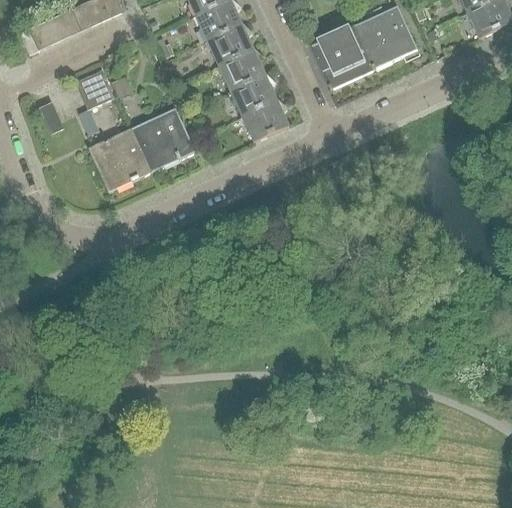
[(90,0),(82,4),(92,26),(102,21),(92,0),(90,0)]
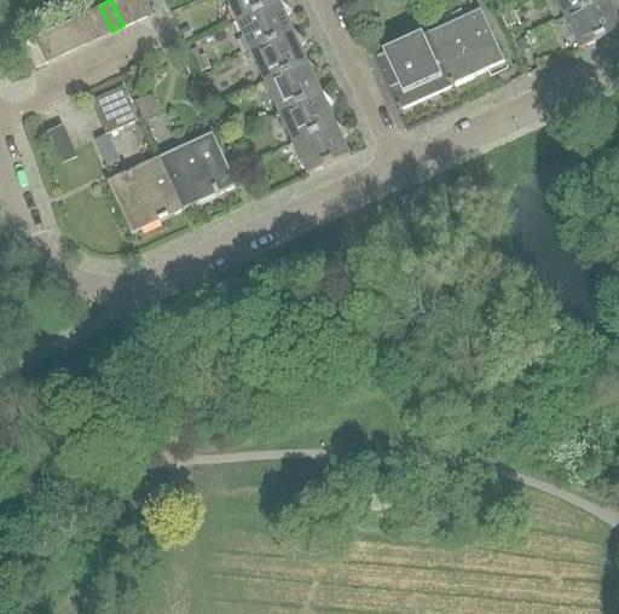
[(136,19),(127,0),(111,0),(123,25),(136,19)]
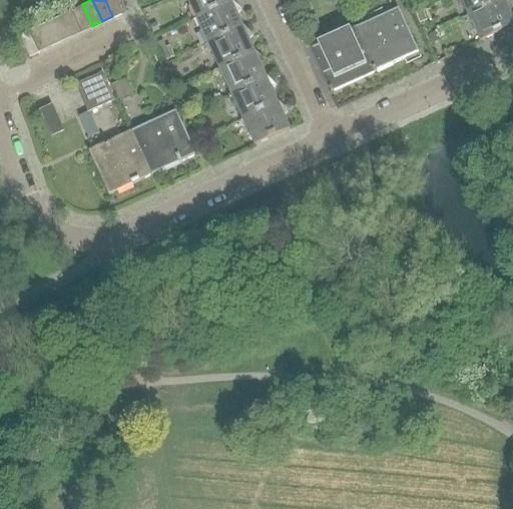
[(122,12),(118,0),(105,0),(112,16),(122,12)]
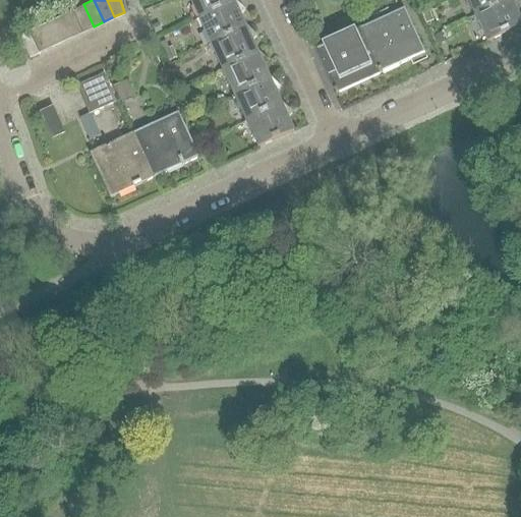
[(189,0),(197,15),(229,0),(189,0)]
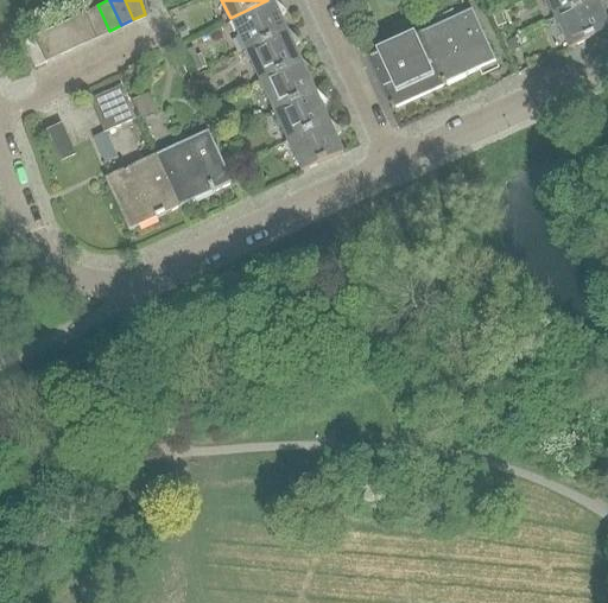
[(267,0),(230,18),(244,48),(286,29),(278,11),(282,5),(276,0),(267,0)]
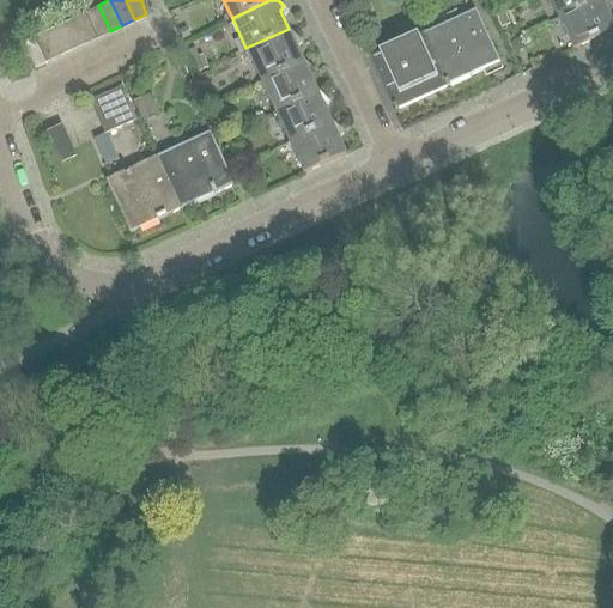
[(552,0),(559,13),(588,0),(552,0)]
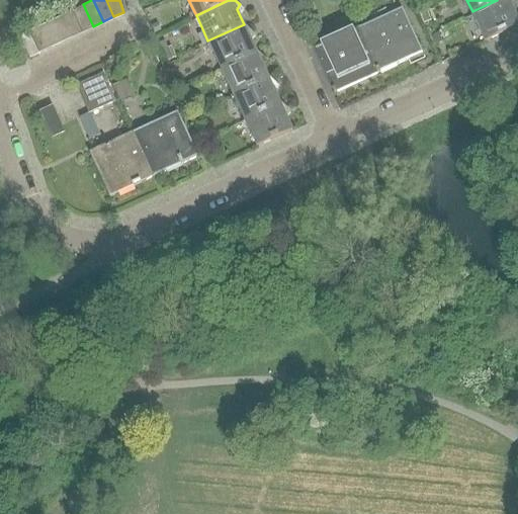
[(497,0),(472,11),(485,38),(517,22),(517,18),(512,6),(516,1),(515,0),(497,0)]
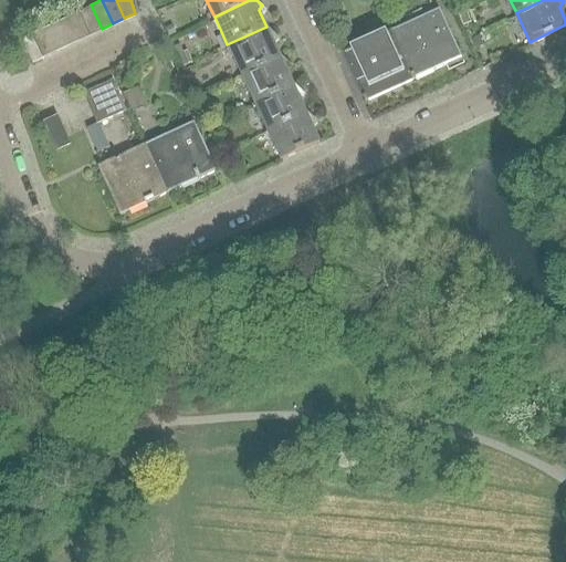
[(102,29),(91,4),(80,9),(91,33),(102,29)]
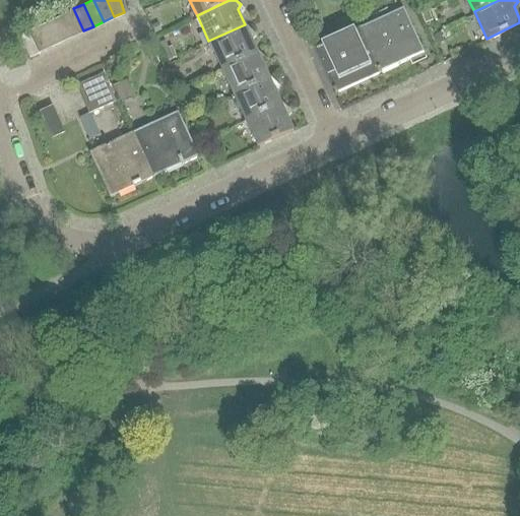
[(360,24),(379,69),(424,49),(403,4),(360,24)]
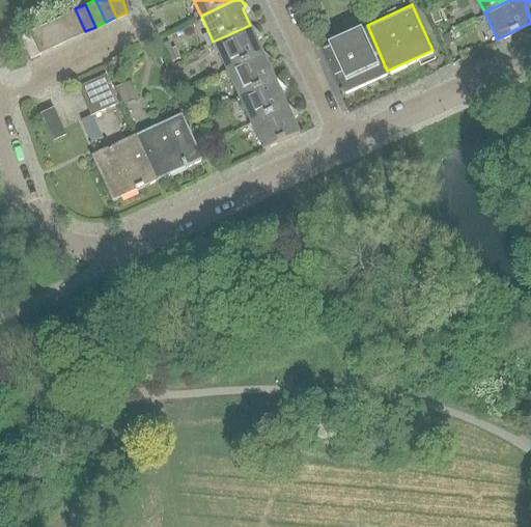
[(75,8),(64,14),(75,36),(85,31),(75,8)]
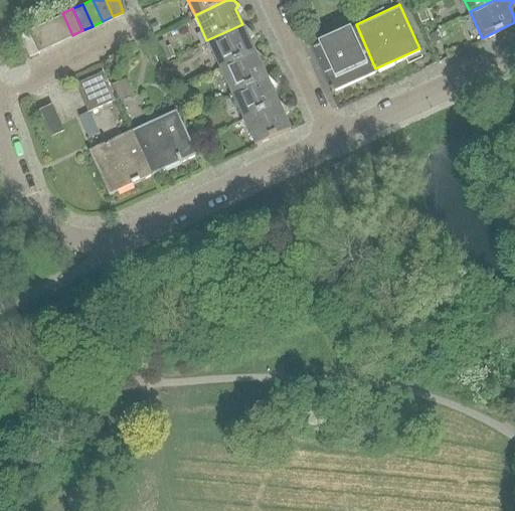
[(72,35),(62,13),(51,18),(62,40),(72,35)]
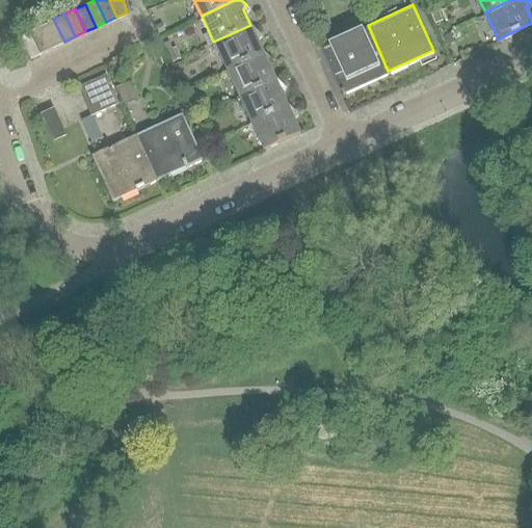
[(53,19),(43,24),(53,47),(64,42),(53,19)]
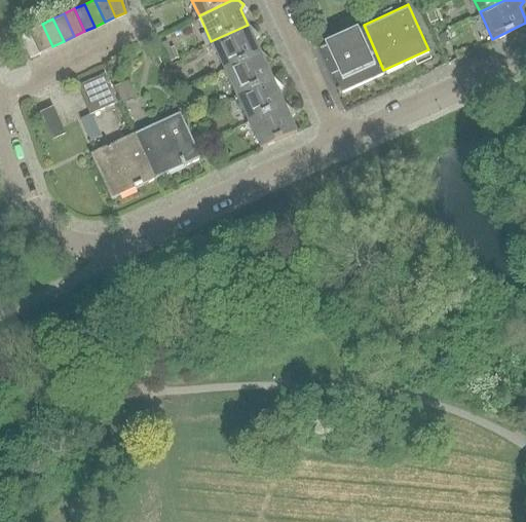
[(162,19),(156,22),(160,29),(165,27),(162,19)]
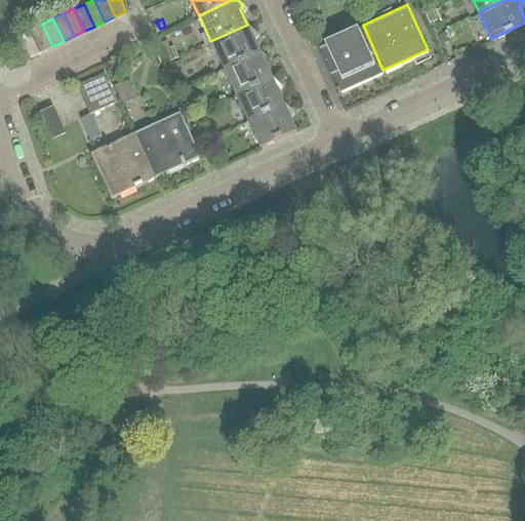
[(42,24),(30,29),(40,51),(52,46),(42,24)]
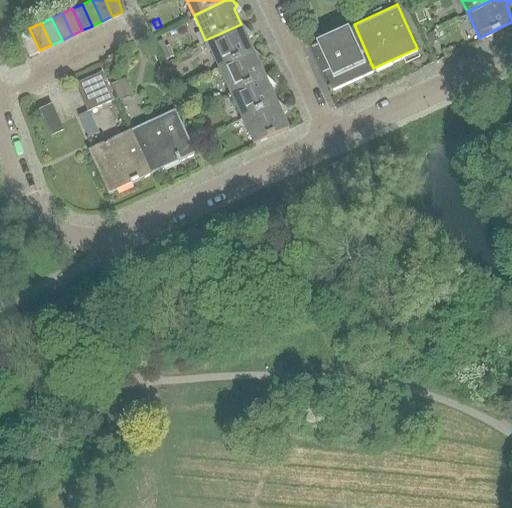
[(205,40),(217,65),(252,49),(246,34),(249,29),(243,23),(241,24),(205,40)]
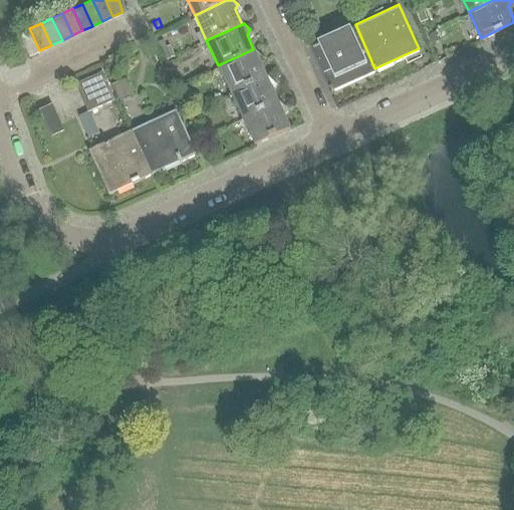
[(355,24),(311,45),(331,89),(374,68),(355,24)]
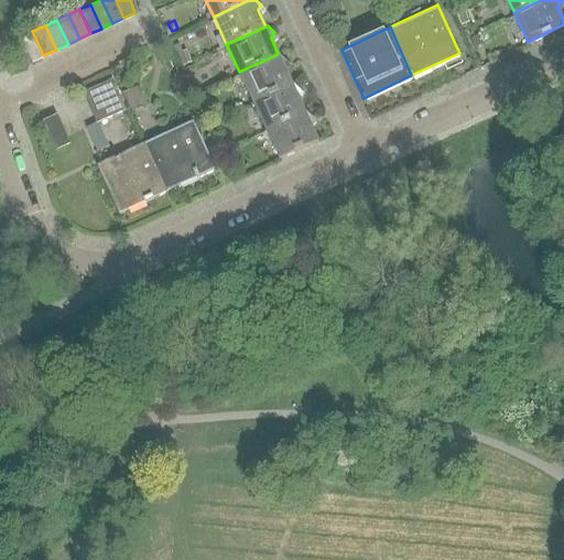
[(477,28),(466,33),(473,47),(484,42),(477,28)]
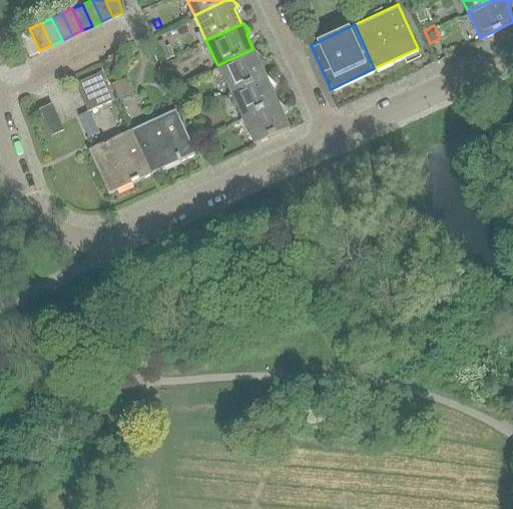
[(38,50),(28,28),(19,32),(29,54),(38,50)]
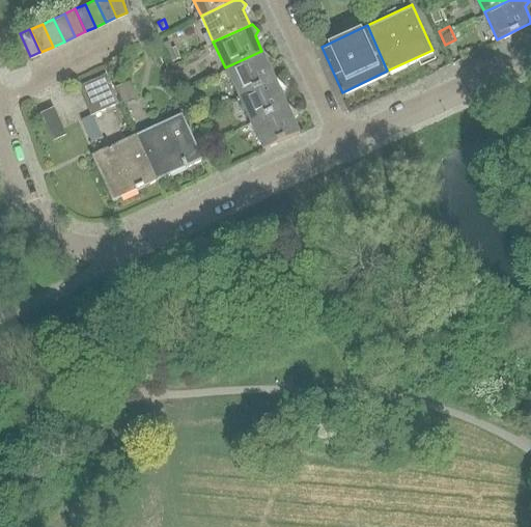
[(171,46),(169,38),(163,42),(165,49),(171,46)]
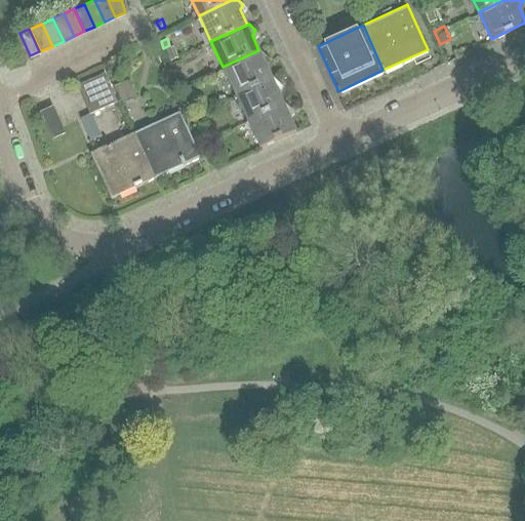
[(235,93),(272,78),(265,63),(268,57),(260,49),(258,50),(223,67),(235,93)]
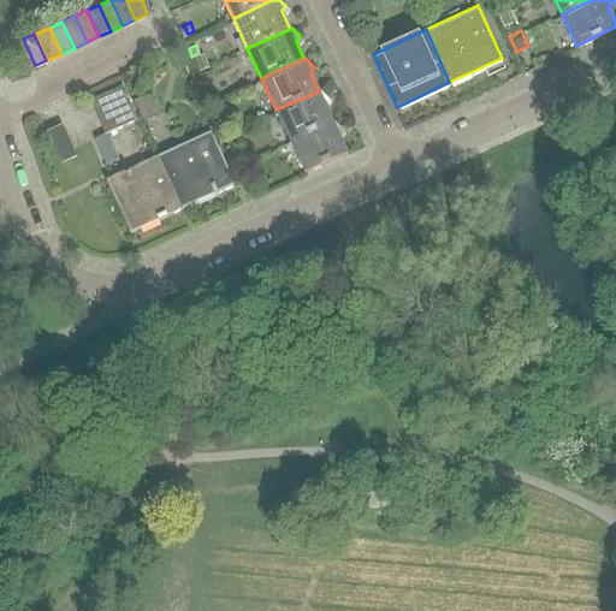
[(92,98),(99,114),(131,101),(124,84),(92,98)]
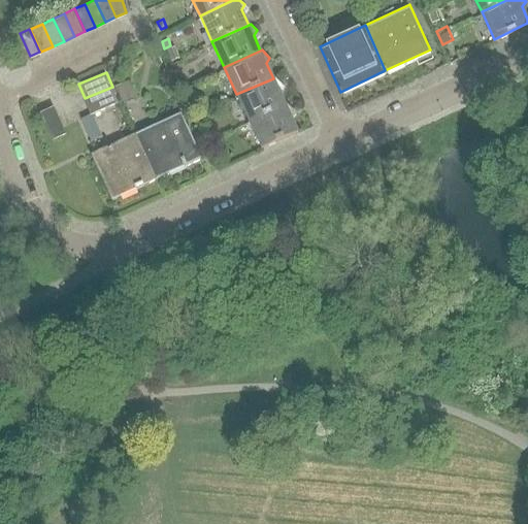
[(275,77),(273,78),(236,94),(249,121),(286,104),(278,89),(282,84),(275,77)]
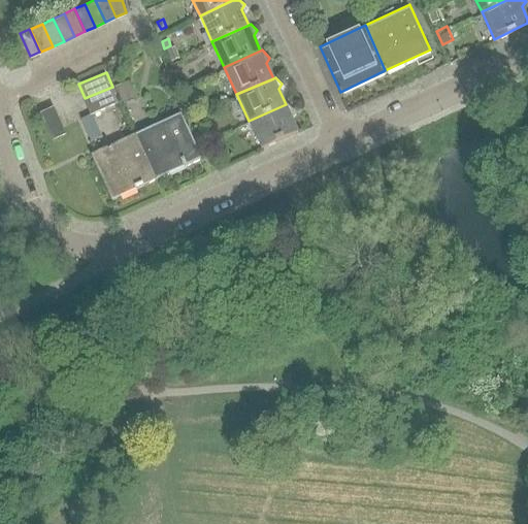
[(123,101),(135,96),(128,78),(116,84),(123,101)]
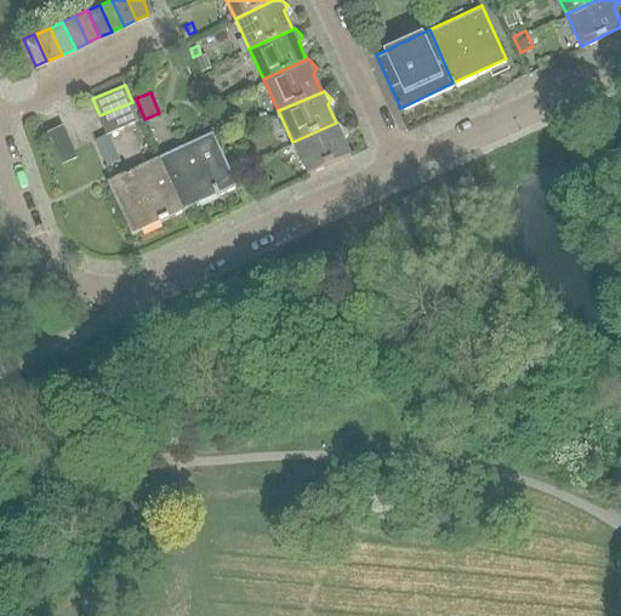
[(140,119),(132,102),(100,115),(107,132),(140,119)]
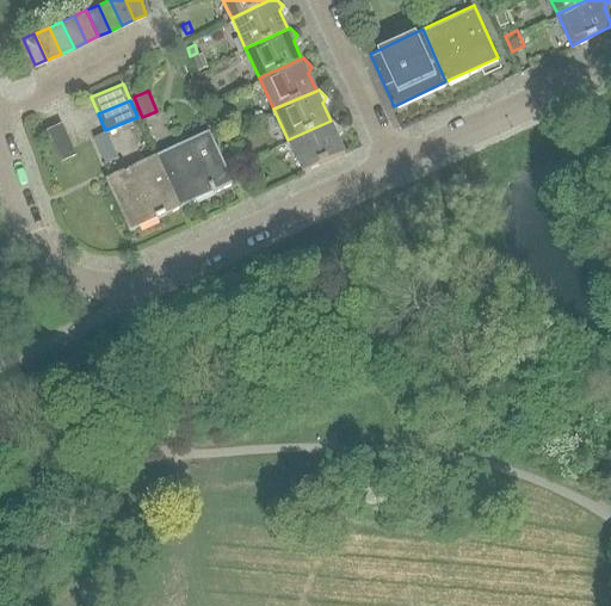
[(60,119),(47,123),(55,154),(68,149),(60,119)]
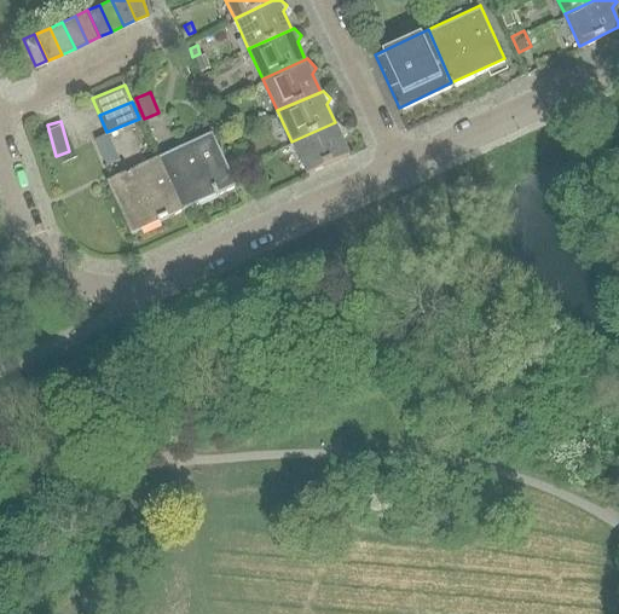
[(337,121),(335,122),(291,142),(306,172),(350,154),(340,134),(343,128),(337,121)]
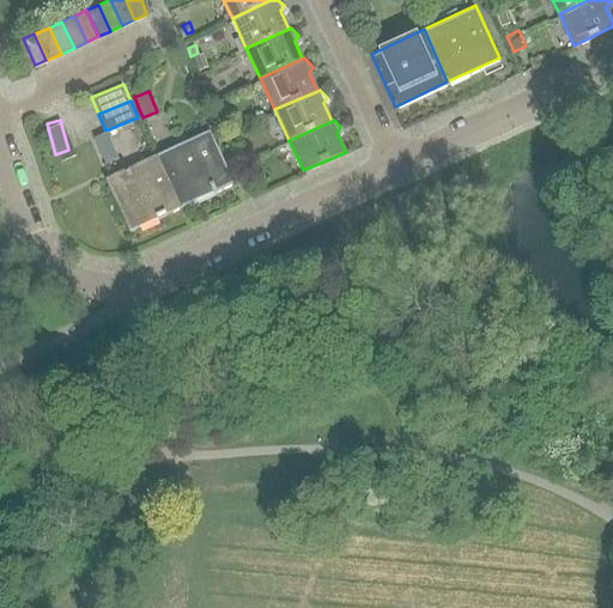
[(158,153),(182,204),(234,181),(210,129),(158,153)]
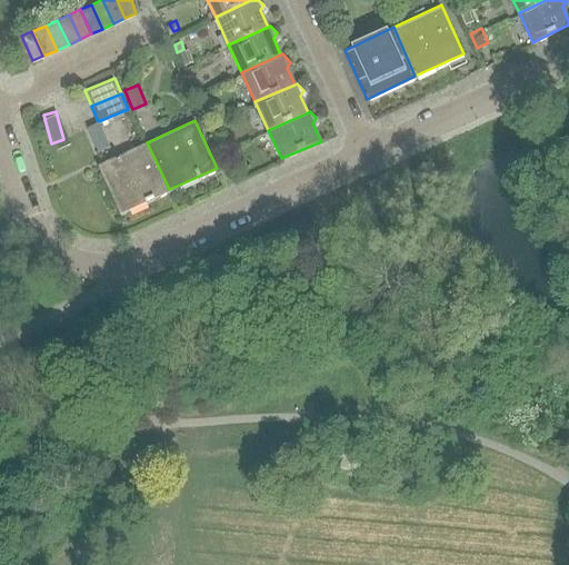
[(169,189),(147,142),(99,165),(120,212),(169,189)]
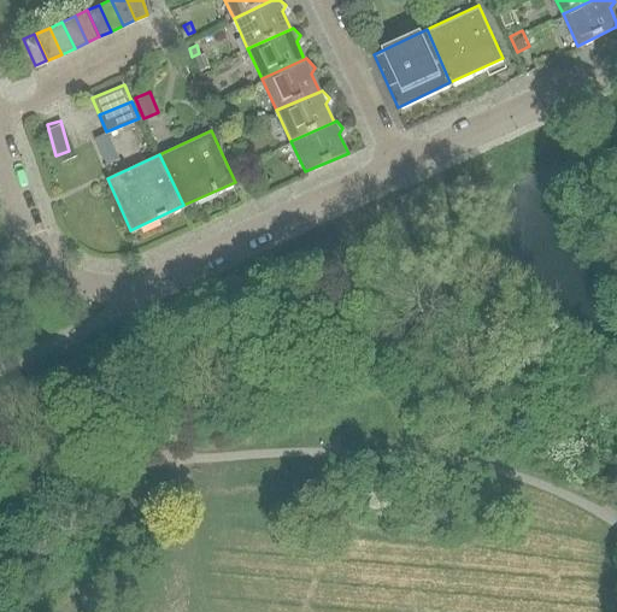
All buildings are outlined.
